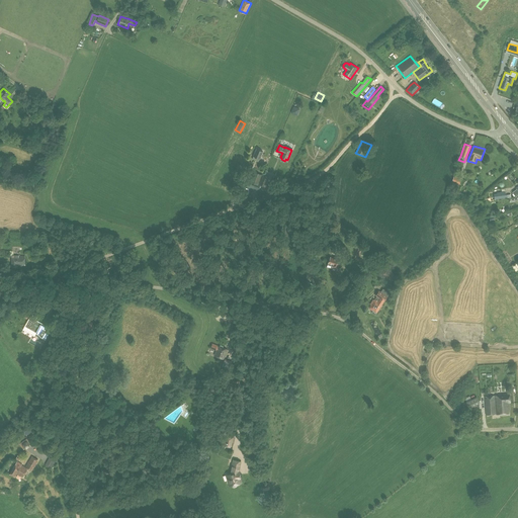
[(252,159),(258,162),(263,151),(257,149),(253,156),(252,159)]
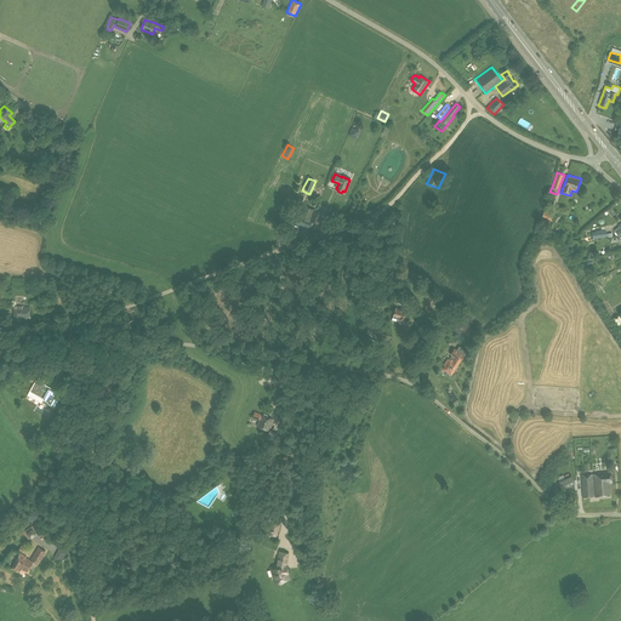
[(300,218),(309,222),(314,210),(305,206),(300,218)]
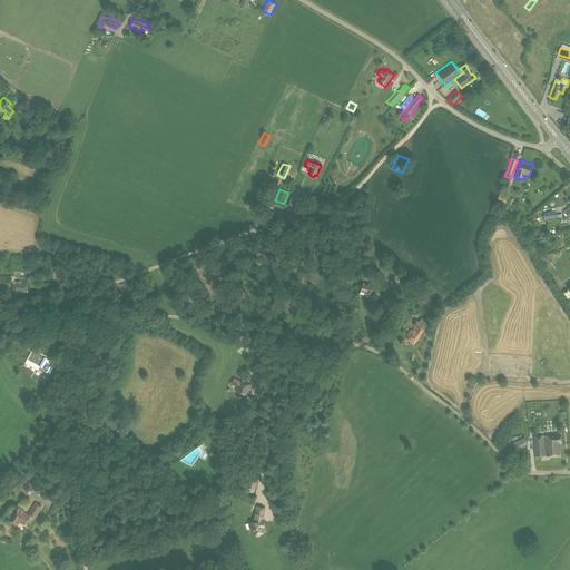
[(286,203),(291,205),(295,195),(290,193),(286,203)]
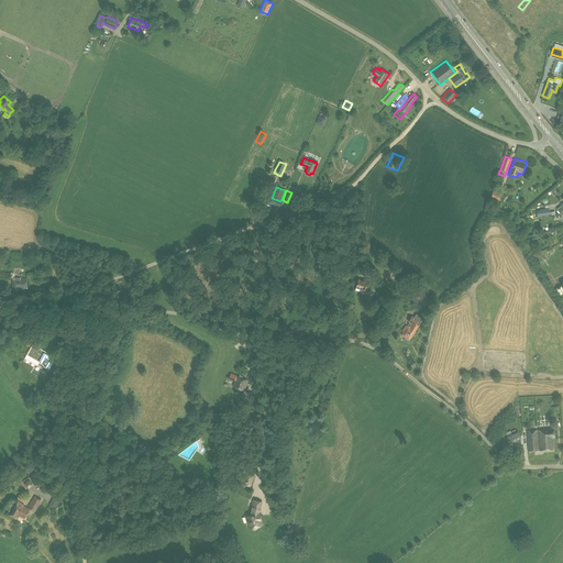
[(492,200),(497,202),(498,200),(499,201),(501,194),(494,190),(490,198),(492,198),(492,200)]
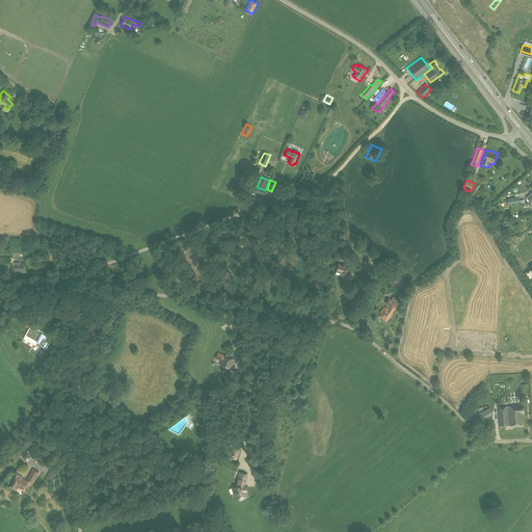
[(11,274),(18,274),(18,272),(25,272),(26,263),(12,262),(11,274)]
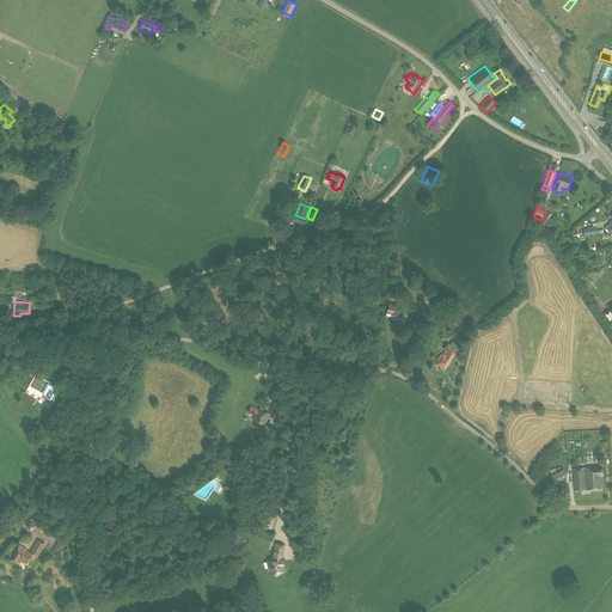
[(392,316),(397,318),(402,305),(401,304),(399,303),(397,304),(397,306),(390,304),(387,312),(392,314),(392,316)]
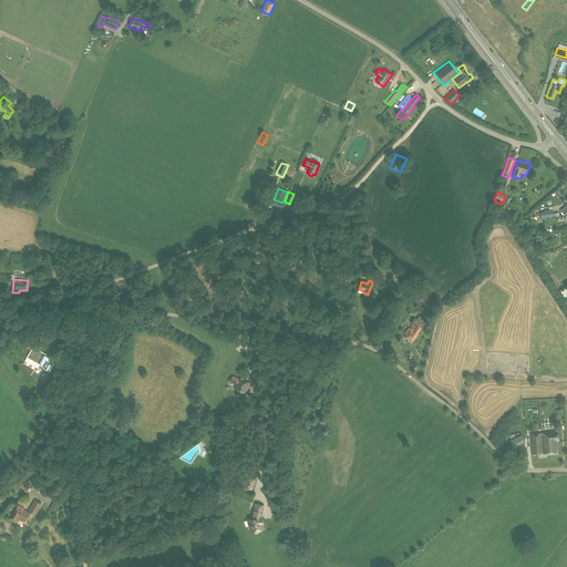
[(420,299),(429,308),(433,303),(425,295),(420,299)]
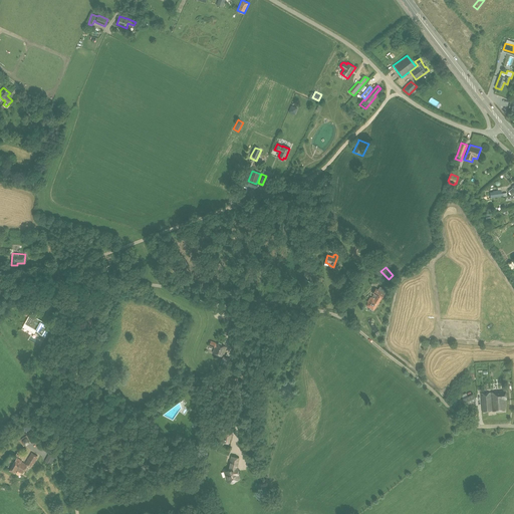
[(368,309),(371,312),(375,305),(376,306),(384,293),(375,288),(373,293),(374,293),(371,297),(370,297),(367,301),(369,301),(367,305),(366,306),(369,308),(368,309)]
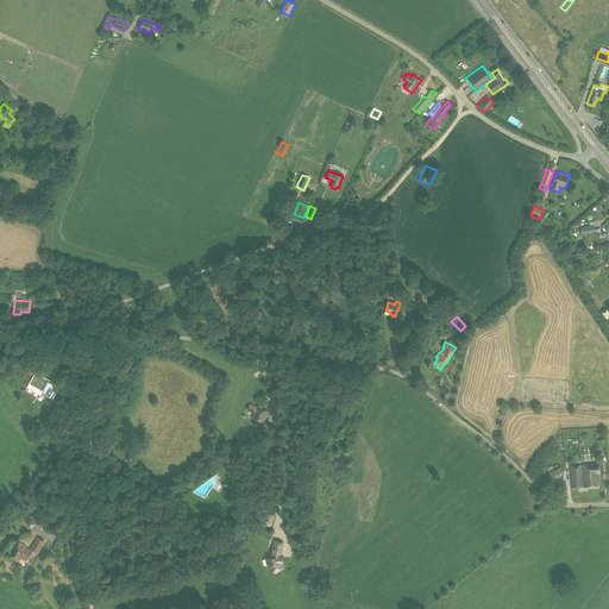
[(20,358),(24,359),(25,357),(30,358),(32,352),(25,349),(22,355),(20,358)]
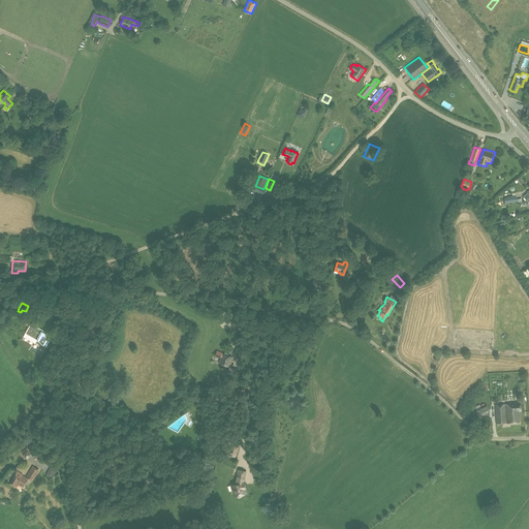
[(40,333),(39,332),(39,333),(35,331),(35,330),(34,330),(37,323),(32,320),(26,334),(36,340),(35,342),(45,347),(48,344),(49,344),(49,343),(51,338),(47,335),(47,336),(44,335),(45,333),(41,331),(40,333)]
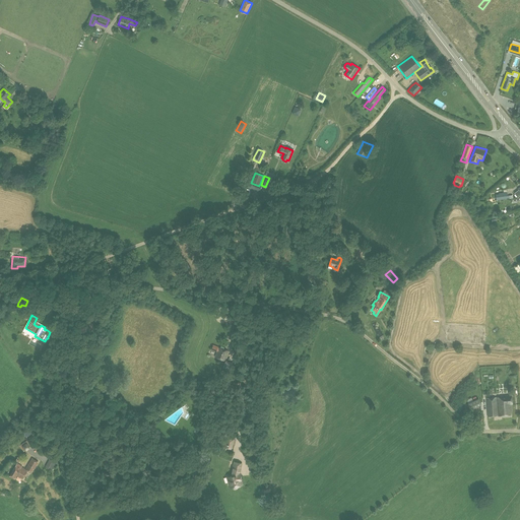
[(215,356),(224,361),(229,350),(213,345),(211,349),(217,351),(215,356)]
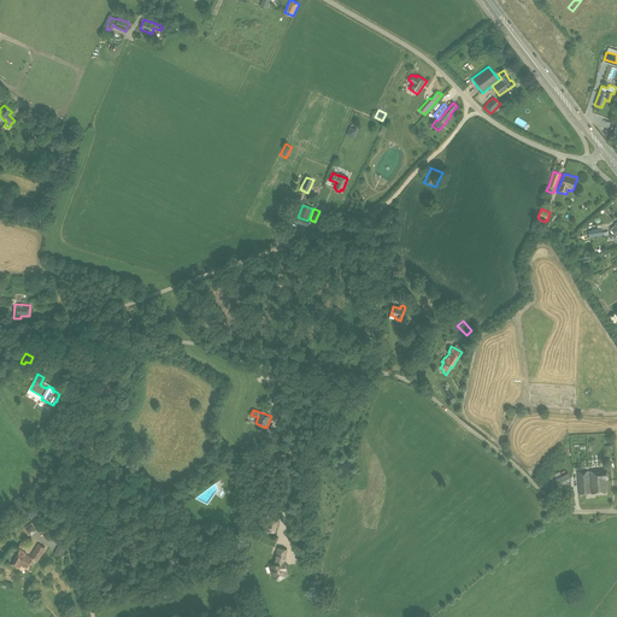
[(260,438),(274,441),(277,432),(268,428),(265,435),(262,434),(260,438)]
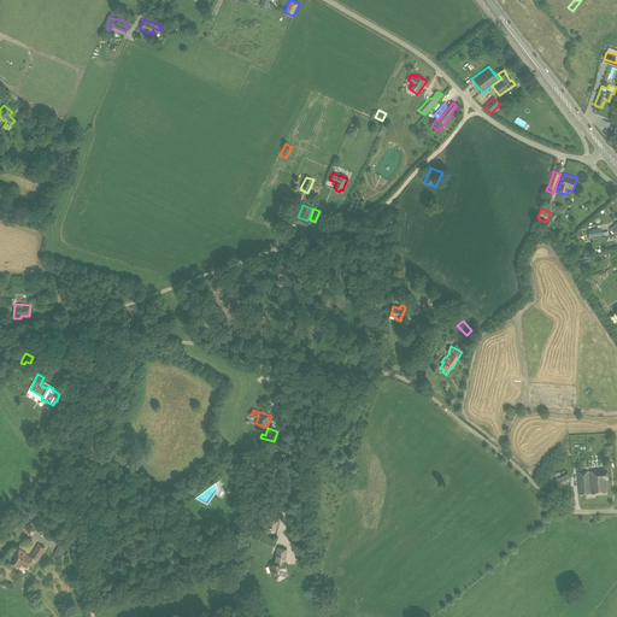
[(579,486),(579,494),(607,492),(606,480),(607,480),(607,470),(577,472),(577,486),(579,486)]
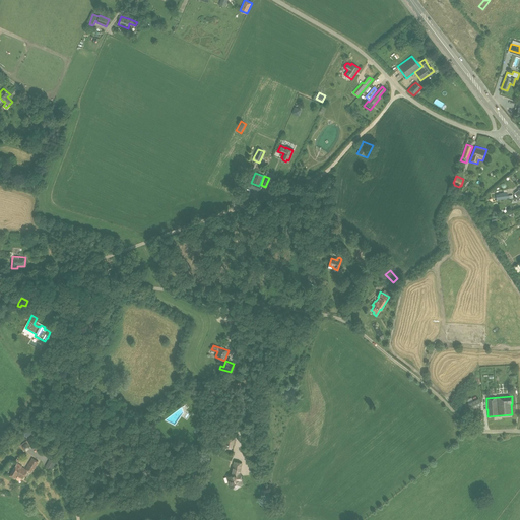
[(465,405),(467,411),(481,404),(478,398),(468,403),(465,405)]
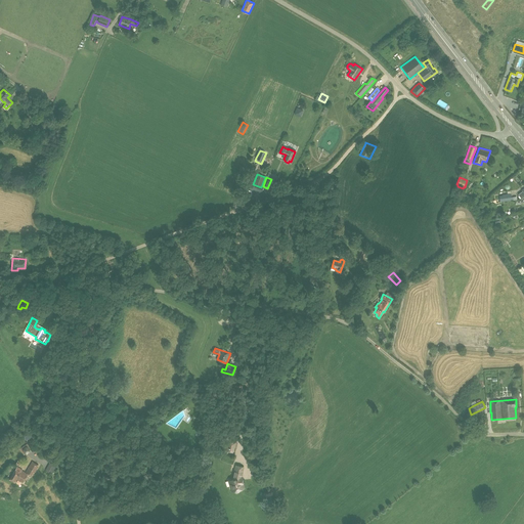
[(226,452),(233,453),(236,442),(228,440),(226,452)]
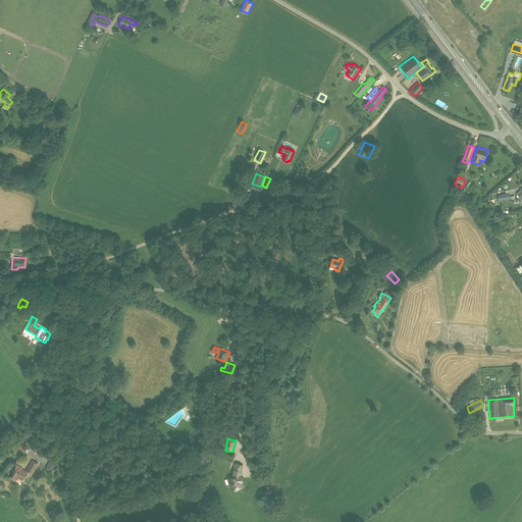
[(19,447),(23,453),(33,447),(30,444),(28,441),(19,447)]
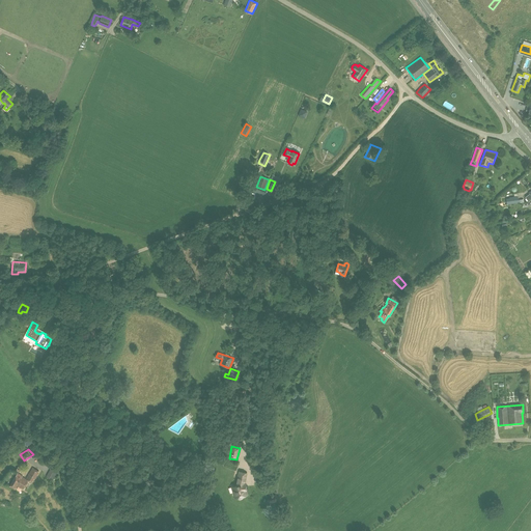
[(47,480),(49,481),(51,478),(52,479),(57,470),(52,467),(47,476),(48,477),(47,480)]
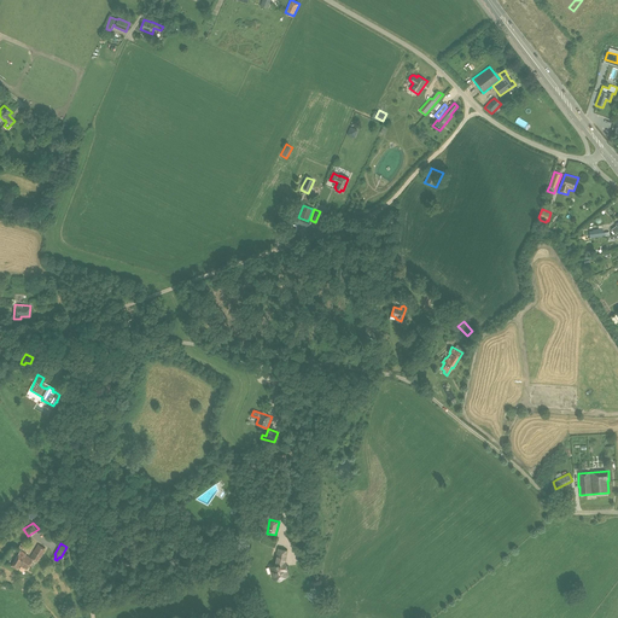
[(19,565),(28,570),(33,560),(36,561),(39,558),(40,558),(46,549),(38,544),(30,558),(25,554),(27,553),(21,551),(11,565),(17,569),(19,565)]
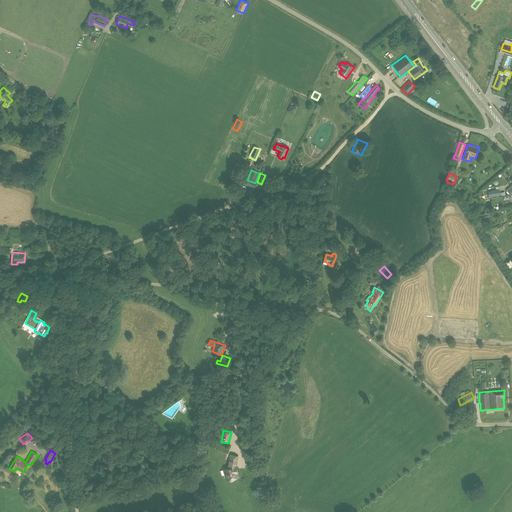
[(226,475),(228,481),(239,477),(237,472),(237,467),(236,466),(238,456),(231,455),(228,468),(223,469),(225,475),(226,475)]
